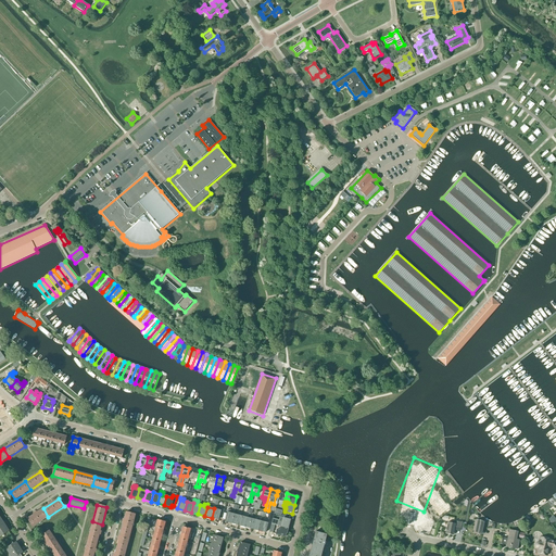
[(48,517),(43,508),(27,519),(33,527),(48,517)]
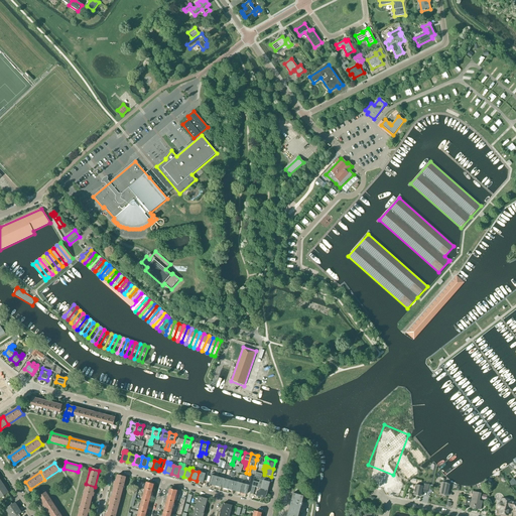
[(199,472),(197,481),(203,482),(204,481),(206,481),(208,473),(204,472),(204,474),(199,472)]
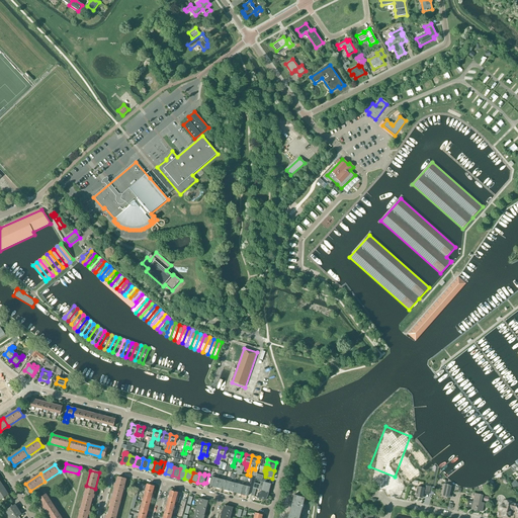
[(217,488),(219,479),(214,478),(214,476),(212,476),(212,478),(211,478),(209,486),(217,488)]
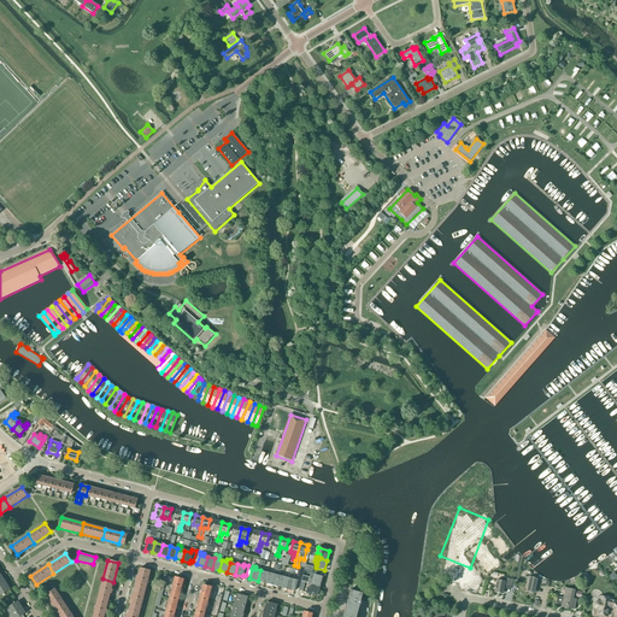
[(135,587),(145,591),(151,571),(140,568),(135,587)]
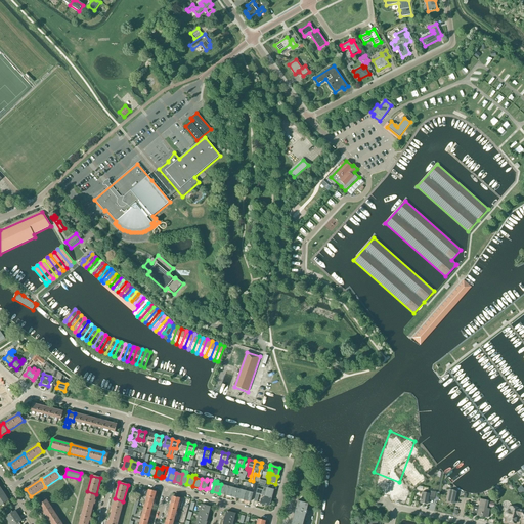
[(225,494),(227,486),(227,484),(225,483),(224,485),(221,484),(219,493),(225,494)]
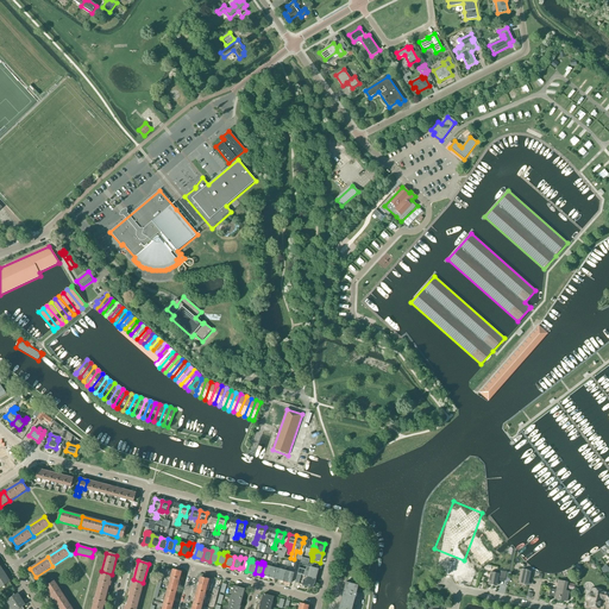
[(269,577),(271,567),(264,565),(262,575),(269,577)]
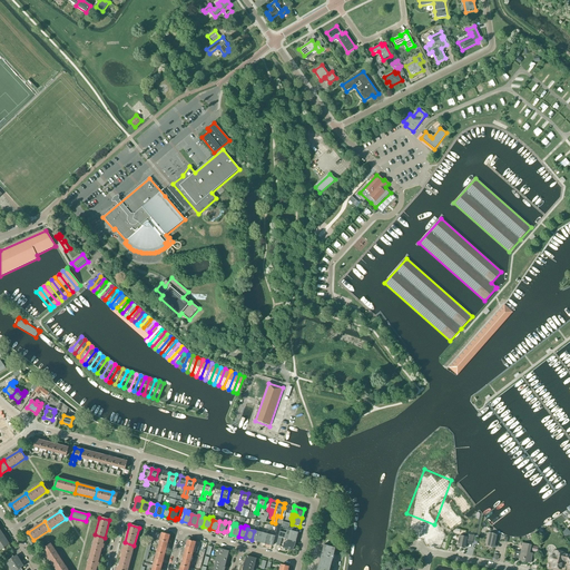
[(265,543),(267,534),(264,533),(265,531),(262,530),(261,532),(258,542),(265,543)]
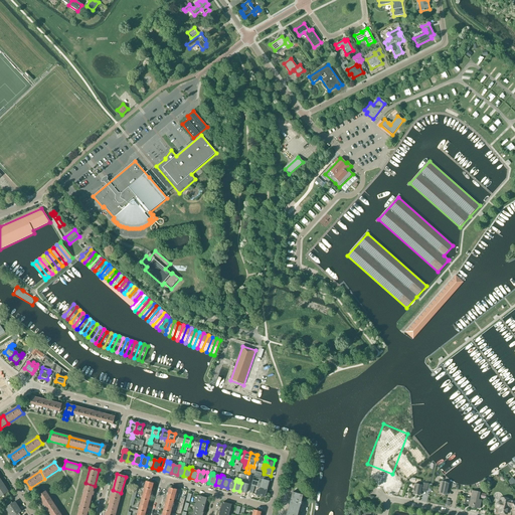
[(235,481),(229,480),(227,488),(233,490),(235,481)]
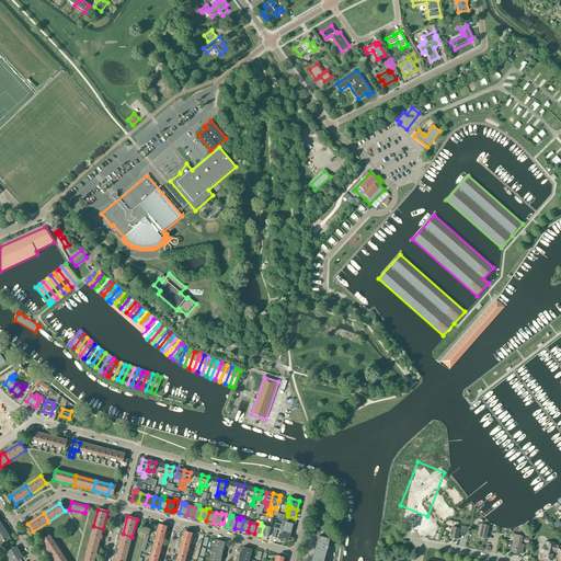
[(284,531),(290,534),(294,525),(285,523),(284,527),(282,527),(282,525),(275,523),(274,529),(277,529),(284,531)]
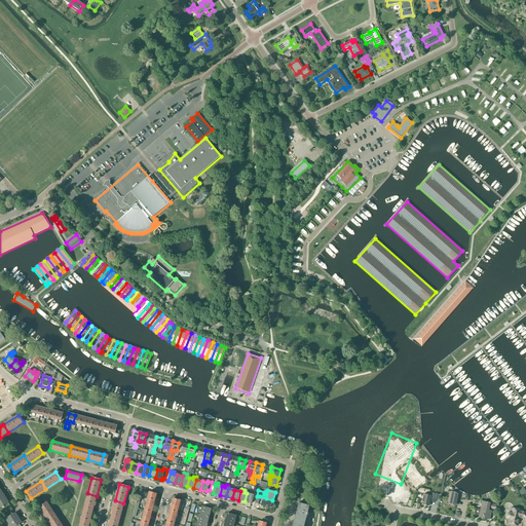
[(423,494),(421,505),(428,506),(429,501),(430,500),(436,501),(438,502),(439,495),(438,495),(438,494),(429,492),(426,494),(423,494)]
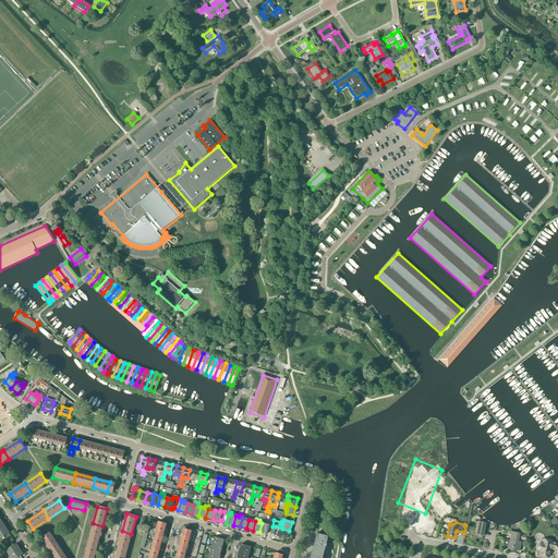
[(484,536),(487,523),(478,522),(475,535),(484,536)]
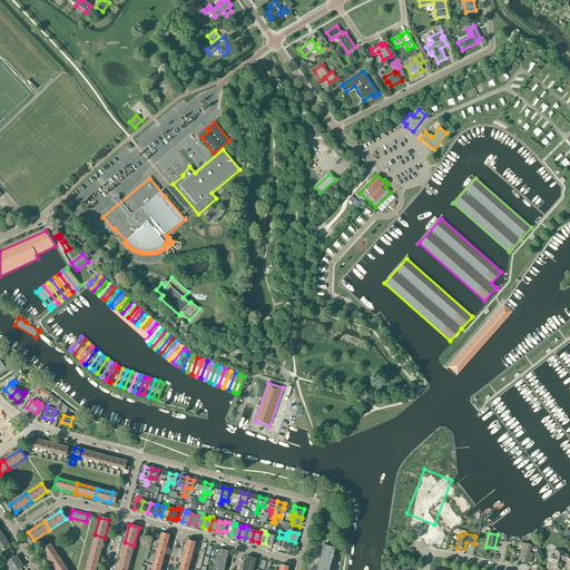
[(100,554),(105,538),(95,534),(90,552),(100,554)]
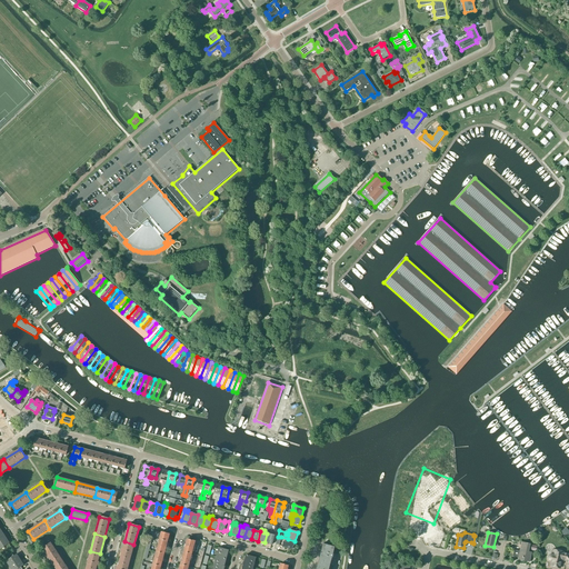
[(267,533),(265,542),(272,545),(275,536),(267,533)]
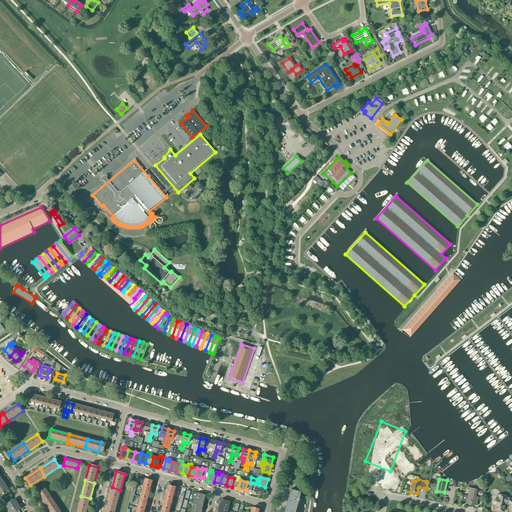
[(151,487),(147,486),(143,485),(140,497),(148,499),(149,494),(150,494),(150,492),(149,492),(151,487)]
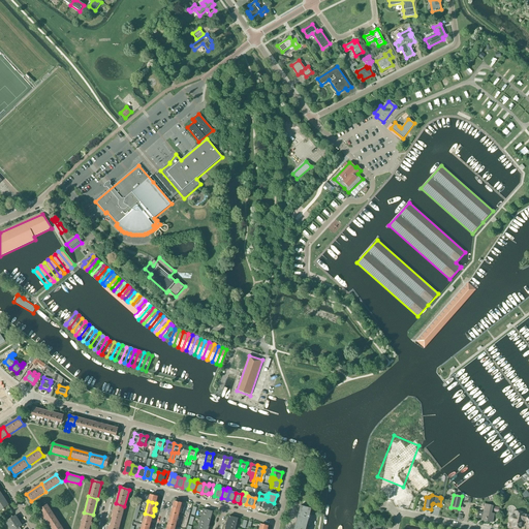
[(170,514),(179,516),(179,512),(183,514),(184,508),(181,507),(182,503),(174,501),(173,506),(172,506),(172,508),(170,514)]
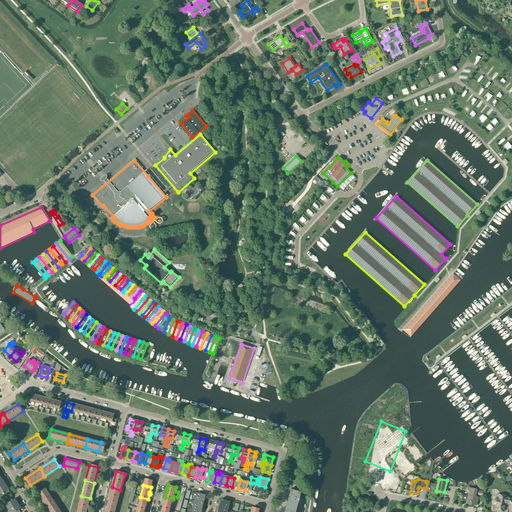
[(264,492),(265,487),(259,485),(258,488),(255,487),(254,492),(263,494),(264,491),(264,492)]
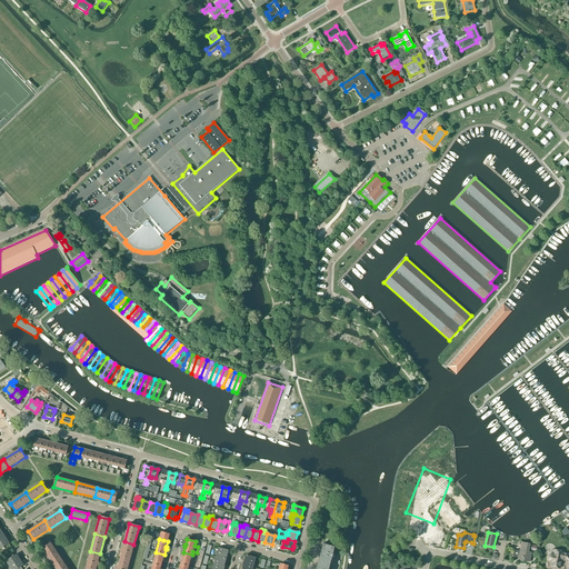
[(129,562),(133,545),(125,541),(120,559),(129,562)]
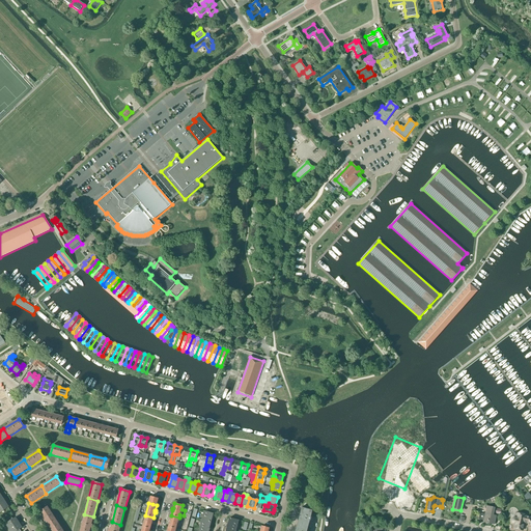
[(493,515),(494,508),(486,506),(485,514),(479,513),(478,520),(483,520),(483,522),(494,525),(496,515),(493,515)]
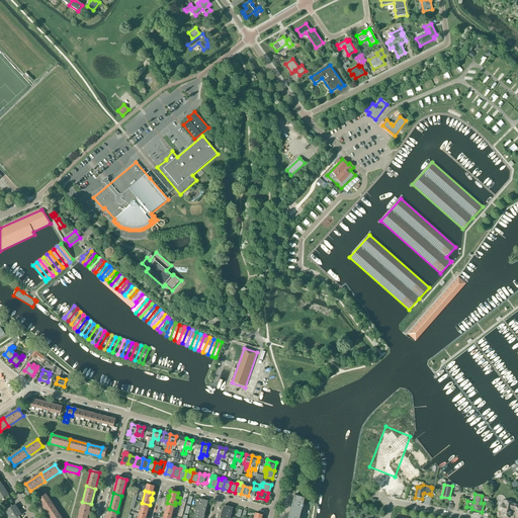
[(48,514),(56,509),(46,495),(38,500),(48,514)]
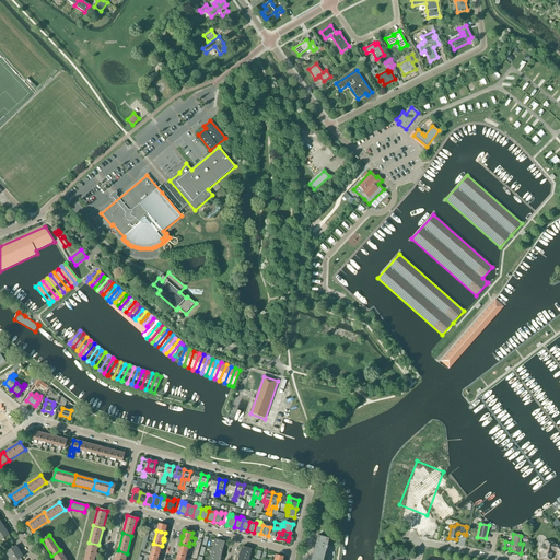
[(313,552),(325,556),(327,549),(328,546),(327,546),(329,538),(317,536),(313,552)]
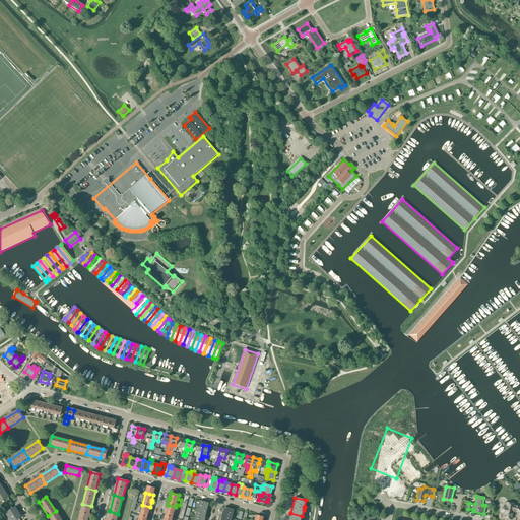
[(513,504),(513,503),(509,503),(508,503),(507,503),(506,508),(505,507),(504,507),(503,508),(502,508),(502,509),(501,510),(501,511),(502,511),(502,512),(503,513),(504,513),(503,518),(504,518),(504,519),(507,519),(508,519),(512,519),(513,513),(514,513),(515,513),(516,512),(519,516),(518,516),(519,518),(519,507),(515,506),(515,505),(513,504)]
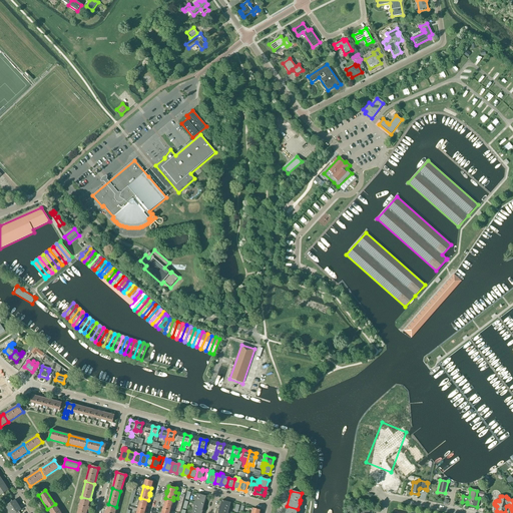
[(86,512),(90,499),(81,497),(77,512),(86,512)]
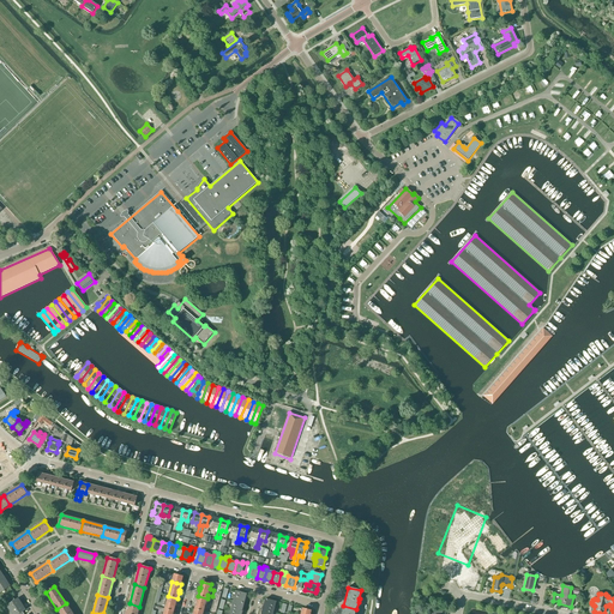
[(175,603),(178,599),(168,596),(164,609),(174,612),(175,606),(176,607),(176,603),(175,603)]
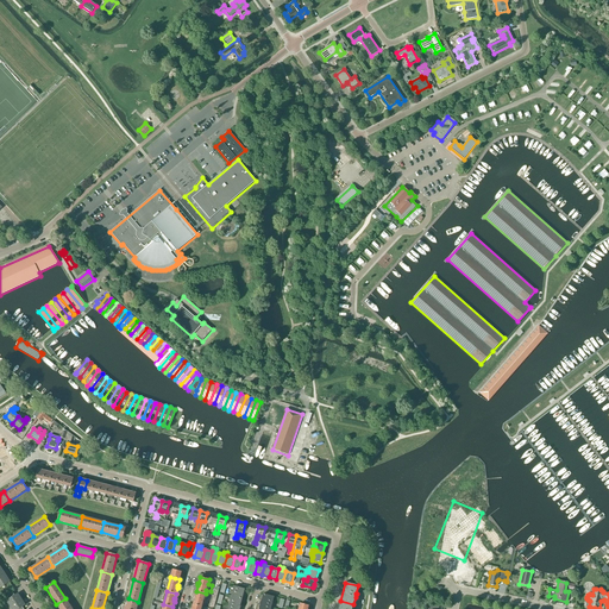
[(202,607),(206,594),(196,591),(195,596),(194,596),(194,598),(194,600),(193,604),(202,607)]
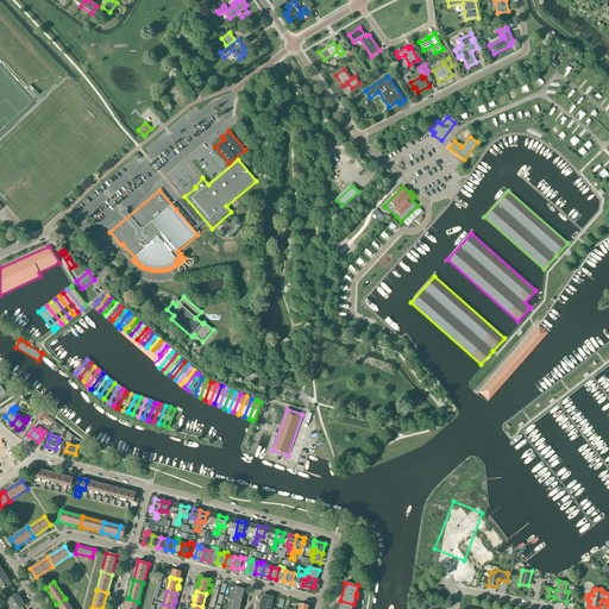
[(11,607),(20,600),(17,595),(14,596),(13,592),(7,597),(8,600),(7,601),(11,607)]
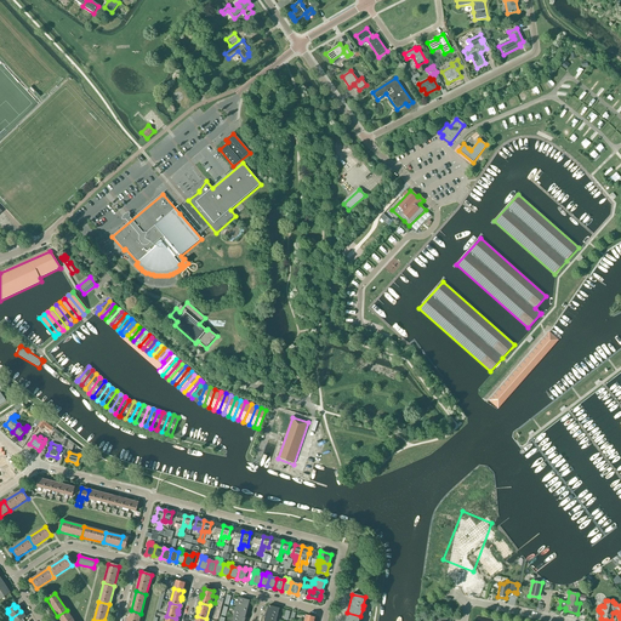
[(243,620),(248,608),(241,607),(237,605),(232,620),(243,620)]
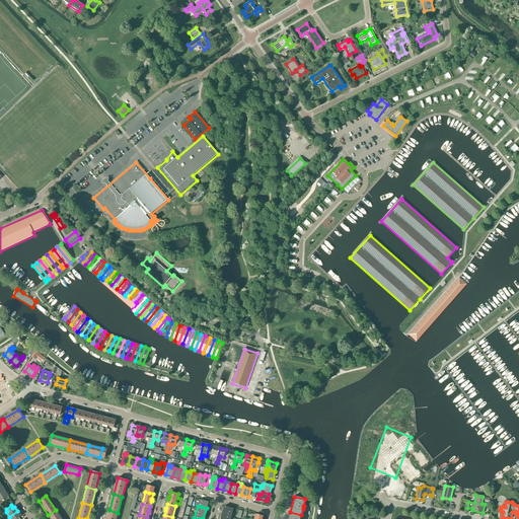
[(220,518),(230,518),(233,509),(224,507),(220,518)]
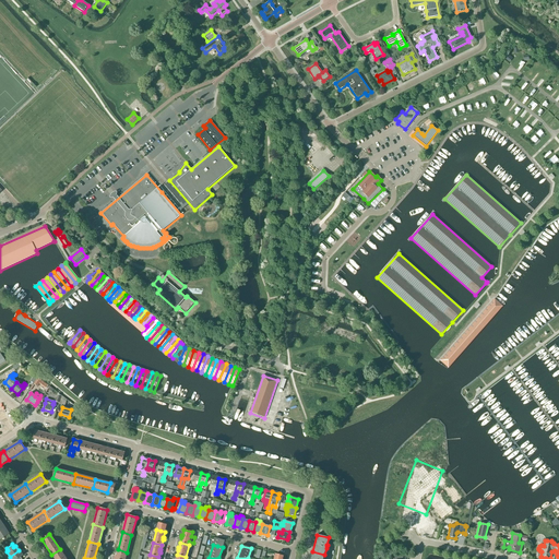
[(55,558),(66,558),(60,549),(51,555),(55,558)]
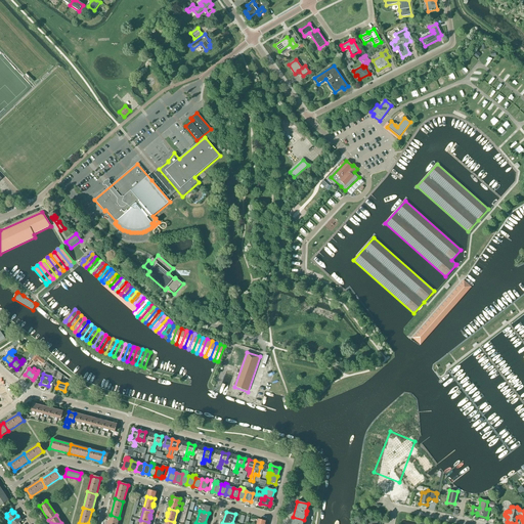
[(117,523),(119,518),(111,515),(107,523),(117,523)]
